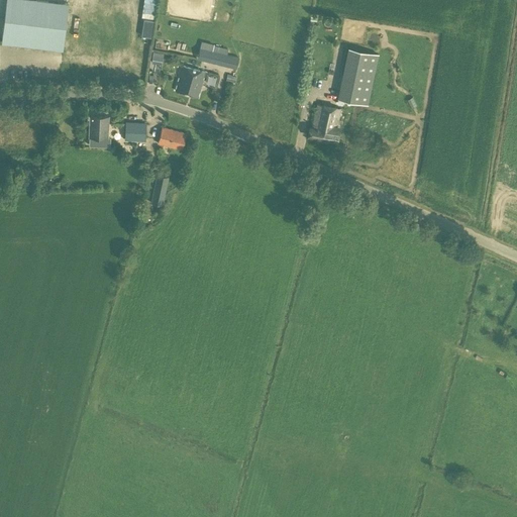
[(63,49),(68,3),(47,0),(6,0),(1,41),(63,49)]
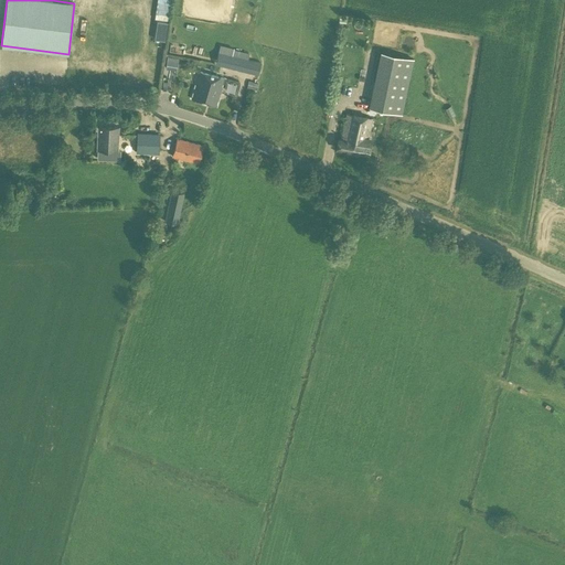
[(398,28),(397,36),(408,39),(409,30),(398,28)]
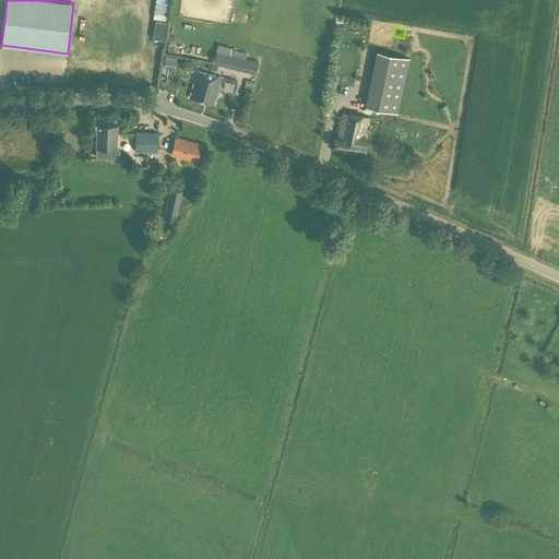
[(397,114),(409,58),(376,51),(365,106),(397,114)]
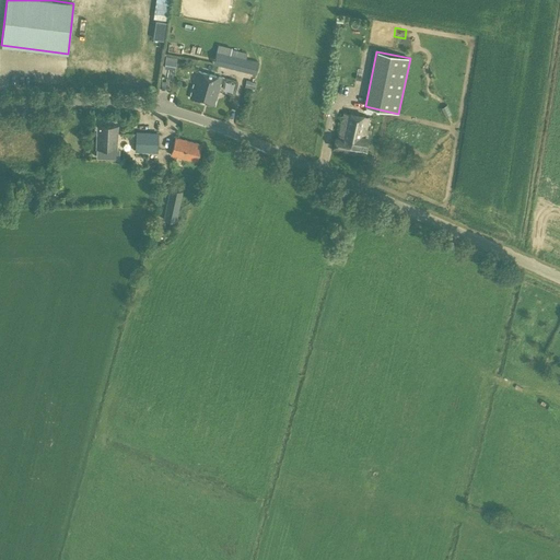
[(243,71),(245,58),(230,55),(226,67),(243,71)]
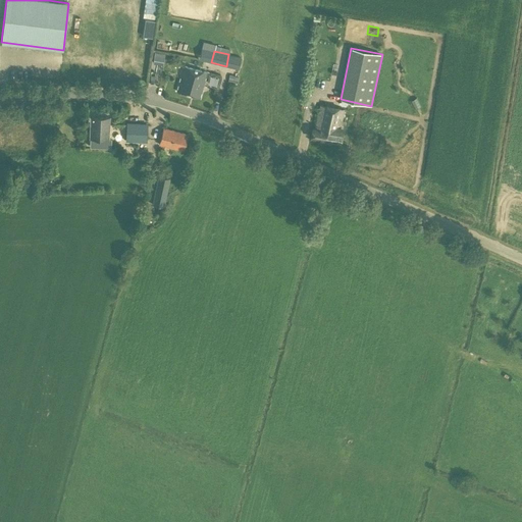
[(230,53),(228,58),(240,61),(242,57),(230,53)]
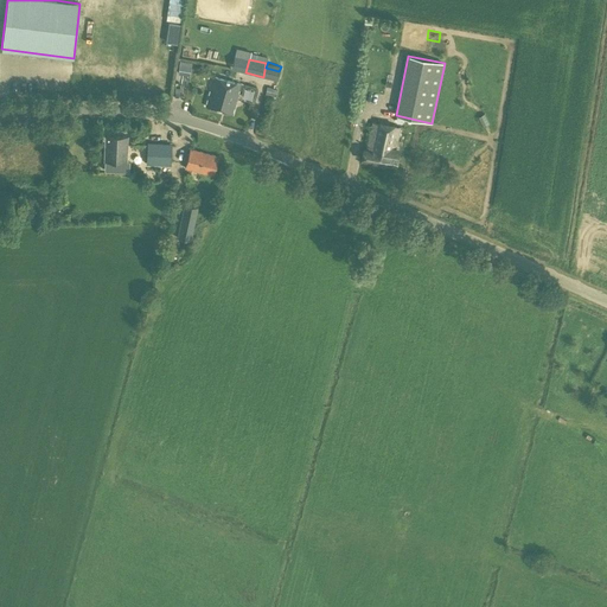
[(232,115),(237,95),(240,84),(213,77),(205,107),(232,115)]
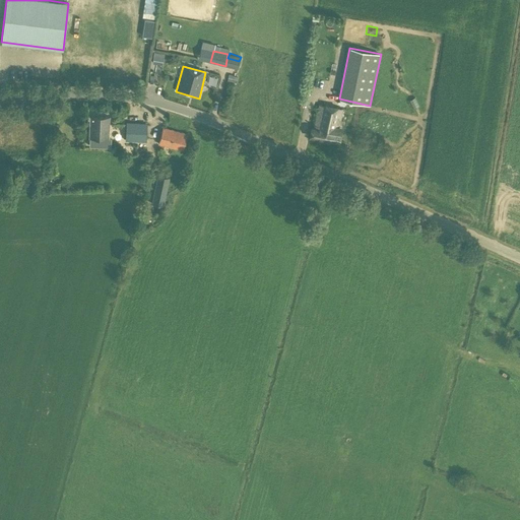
[(229,74),(228,80),(236,83),(238,76),(229,74)]
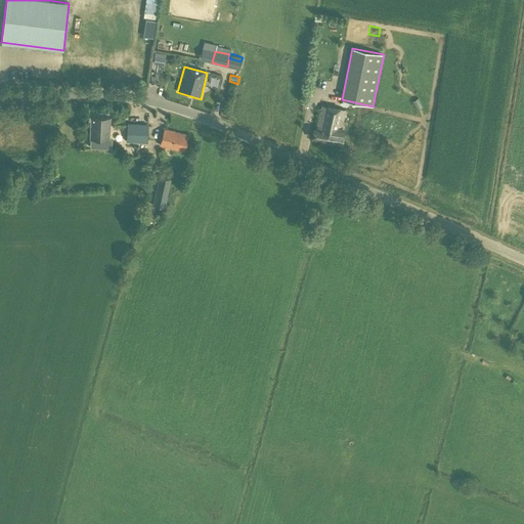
[(356,135),(360,112),(320,106),(315,130),(313,130),(311,139),(341,143),(343,133),(356,135)]
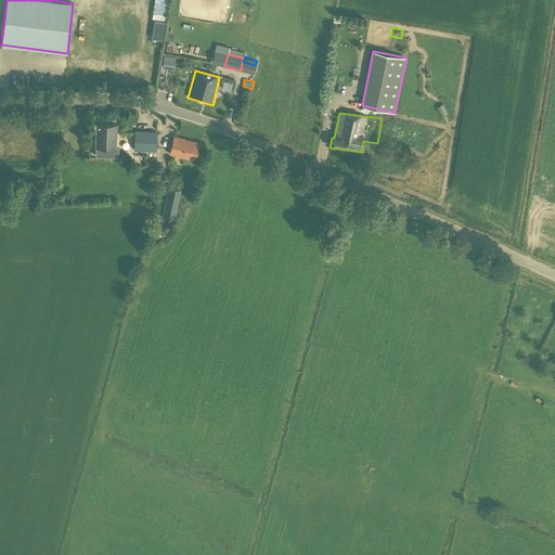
[(115,147),(116,125),(97,124),(94,146),(115,147)]
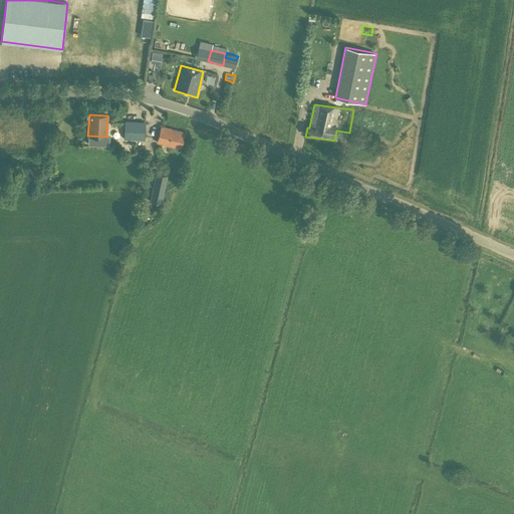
[(144,140),(145,122),(124,121),(123,139),(144,140)]
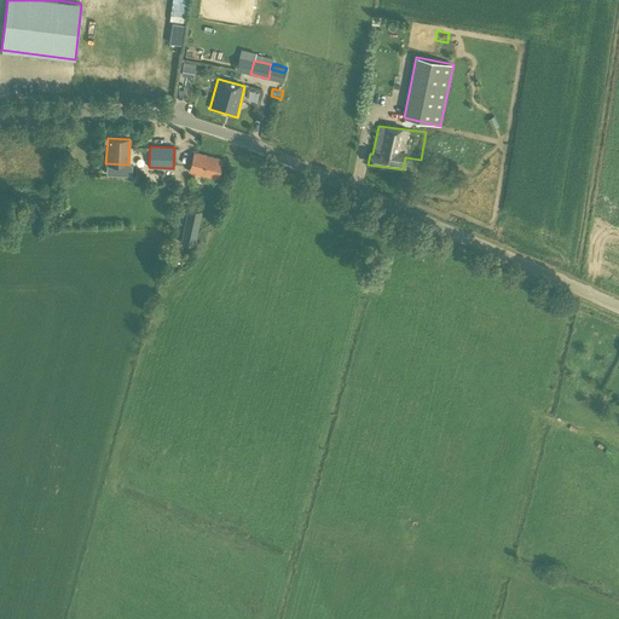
[(214,189),(223,158),(194,151),(189,172),(195,173),(192,183),(214,189)]
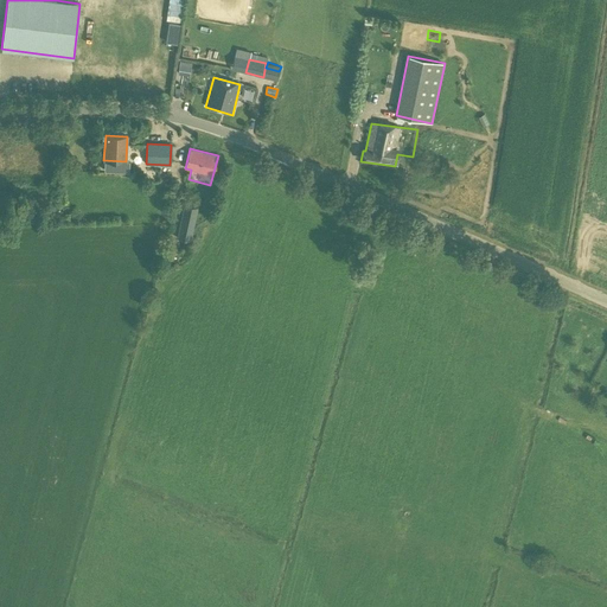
[(460,181),(480,187),(484,177),(464,171),(460,181)]
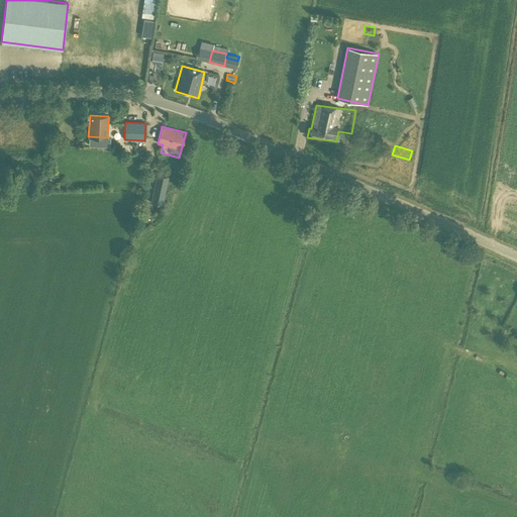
[(163,205),(169,177),(157,174),(150,203),(163,205)]
